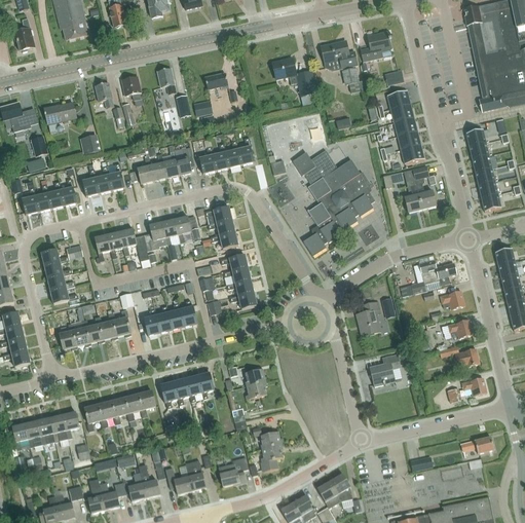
[(15,0),(19,10),(29,7),(27,0),(15,0)]
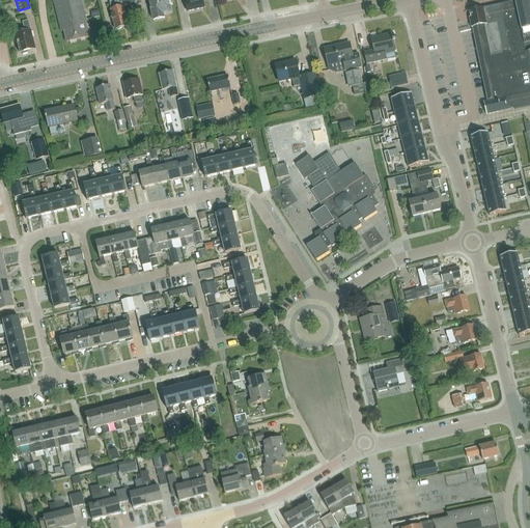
[(65,40),(88,34),(84,19),(86,19),(81,0),(53,0),(60,29),(62,28),(65,40)]
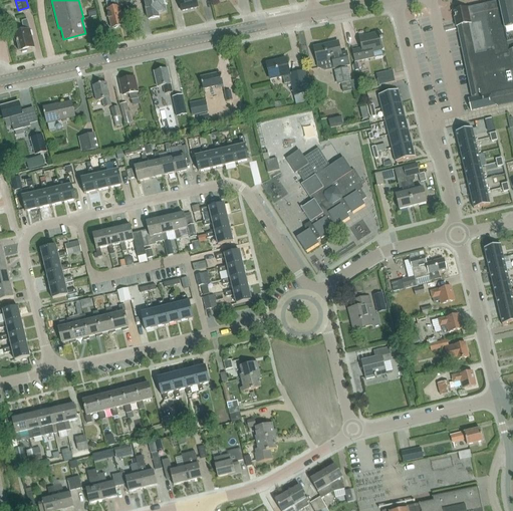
[(106,6),(110,26),(123,23),(118,3),(123,2),(122,0),(105,0),(107,6),(106,6)]
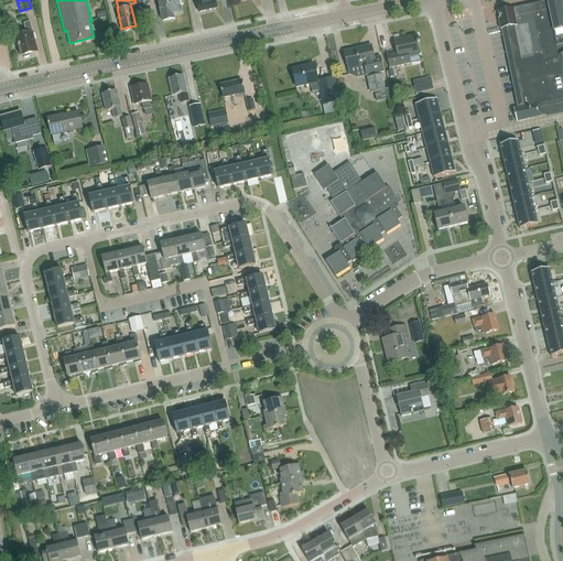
[(155,0),(155,1),(159,1),(162,19),(174,17),(173,11),(182,10),(180,0),(155,0)]
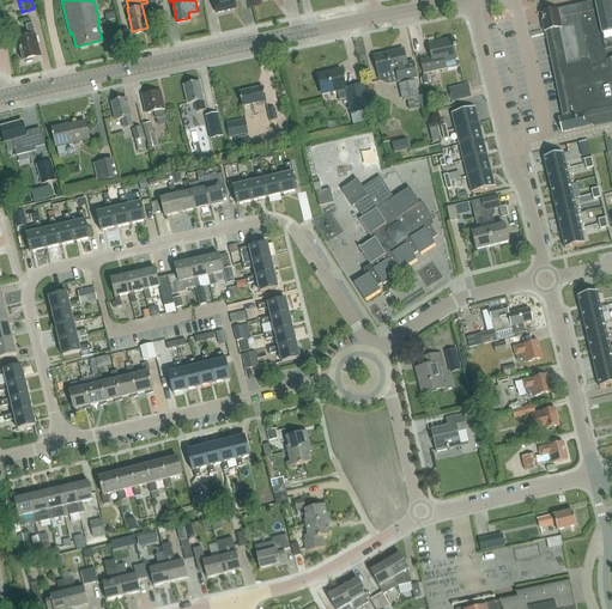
[(212,0),(213,0),(216,11),(235,6),(234,0),(212,0)]
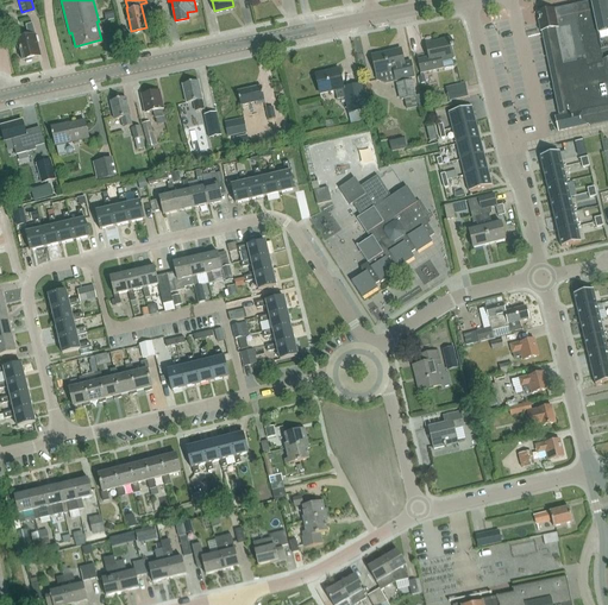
[(584,0),(553,6),(552,6),(538,10),(540,18),(539,18),(540,29),(543,27),(559,112),(555,113),(558,128),(558,127),(587,121),(588,123),(590,123),(607,119),(607,0),(584,0)]
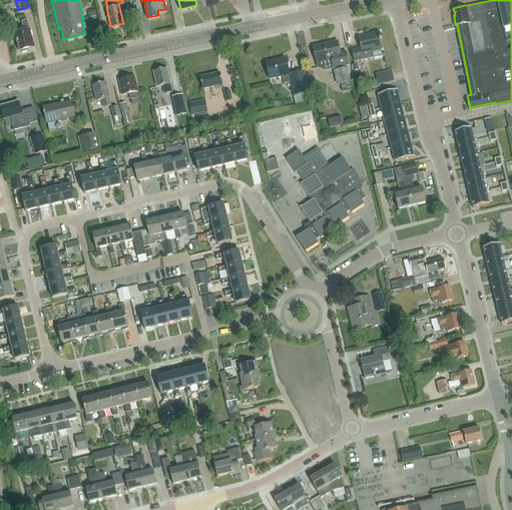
[(29,33),(31,33),(30,27),(29,27),(26,17),(21,18),(23,28),(12,31),(14,37),(16,37),(19,48),(32,45),(29,33)]
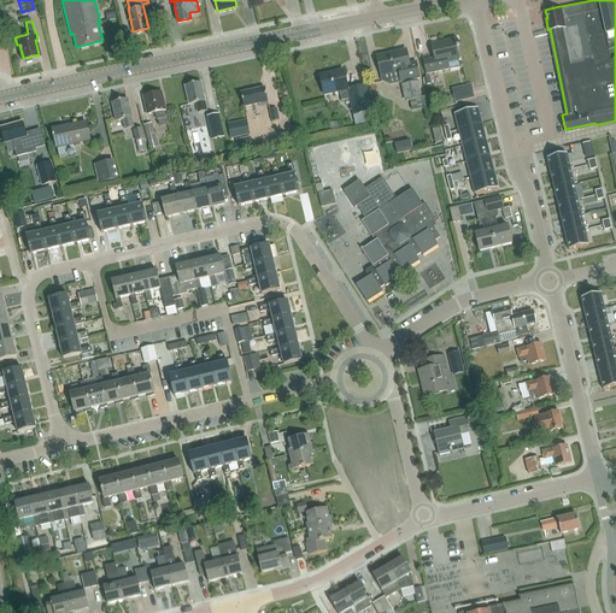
[(449,66),(447,59),(458,57),(456,47),(458,47),(456,35),(430,41),(433,54),(422,57),(426,72),(449,66)]
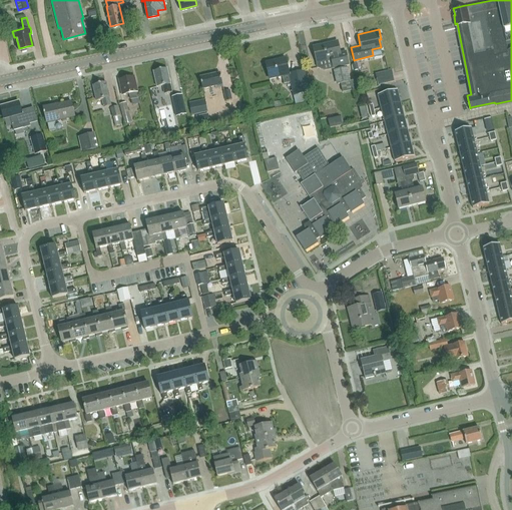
[(340,50),(337,39),(314,44),(316,53),(315,53),(316,61),(331,57),(333,66),(349,63),(346,49),(340,50)]
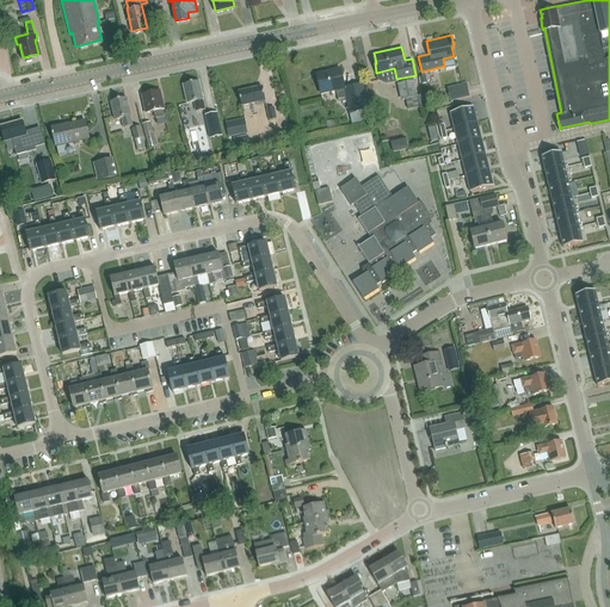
[(351,122),(369,117),(367,107),(368,107),(362,81),(344,86),(339,67),(315,72),(320,91),(336,87),(338,97),(345,95),(351,122)]
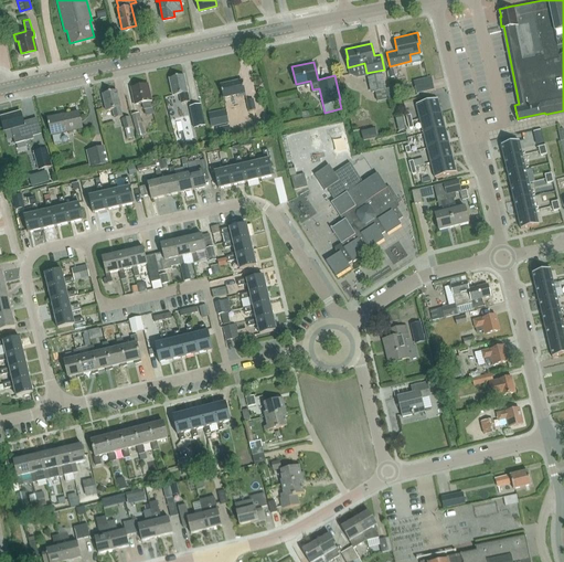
[(391,96),(389,86),(385,86),(382,72),(366,75),(370,91),(374,89),(376,99),(391,96)]
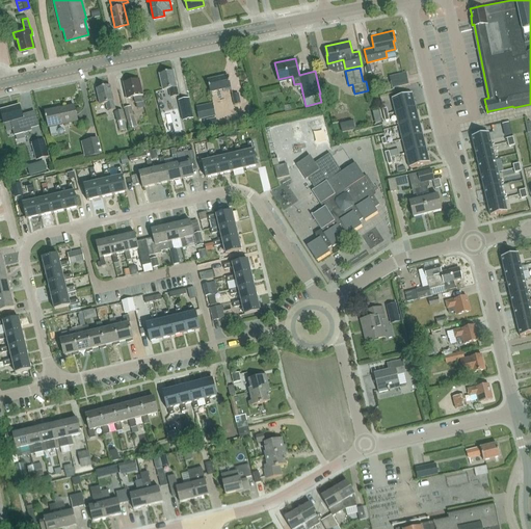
[(169,95),(178,93),(173,69),(159,71),(162,87),(168,86),(169,95)]
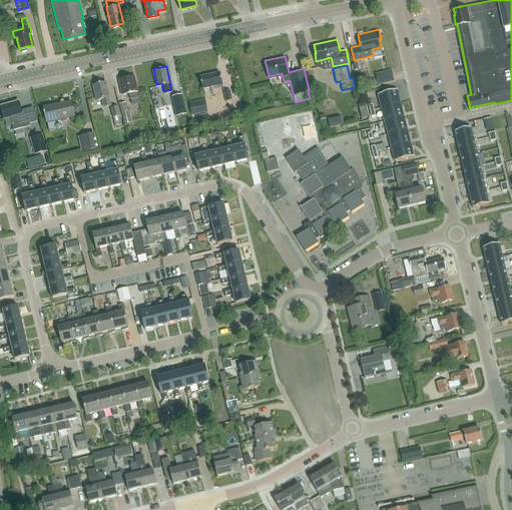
[(391,67),(375,71),(378,83),(393,79),(391,67)]
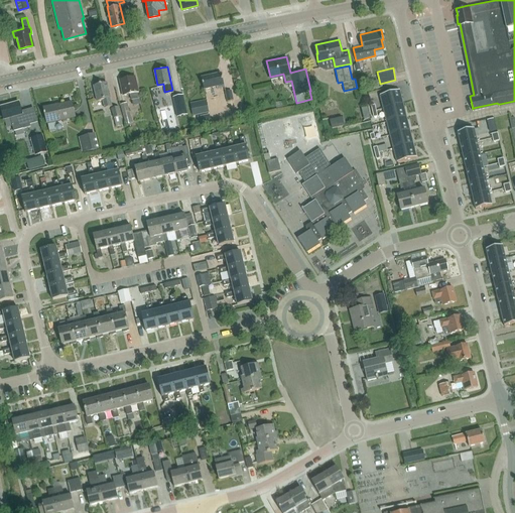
[(215,87),(224,85),(221,71),(201,75),(203,87),(214,85),(215,87)]
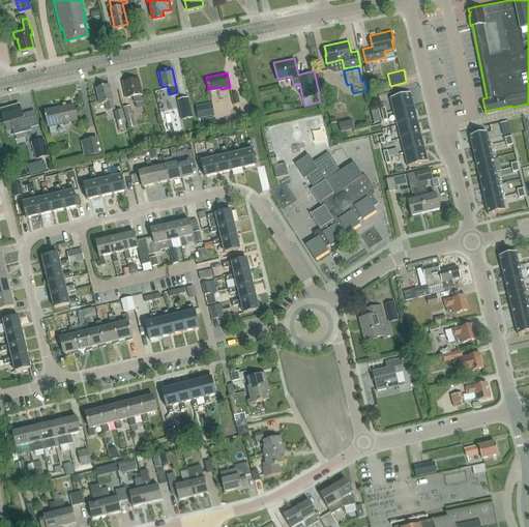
[(134,100),(142,99),(138,77),(123,80),(126,95),(133,94),(134,100)]
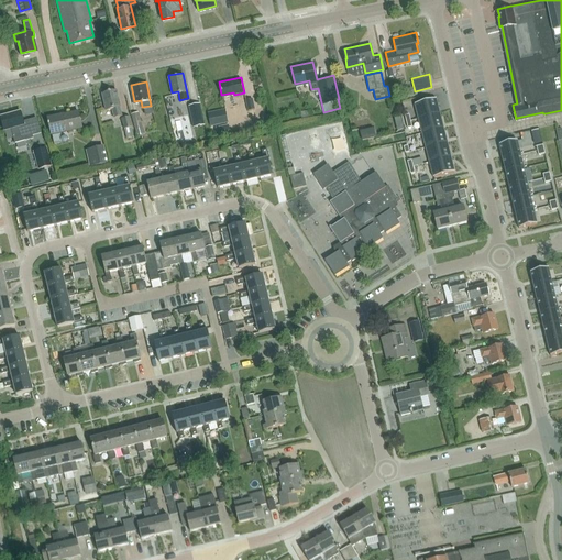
[(113,116),(121,114),(116,88),(101,91),(105,109),(111,107),(113,116)]
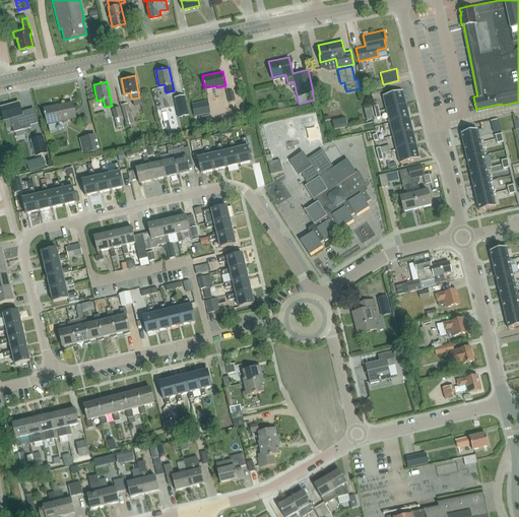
[(233,88),(225,90),(229,101),(235,99),(233,88)]
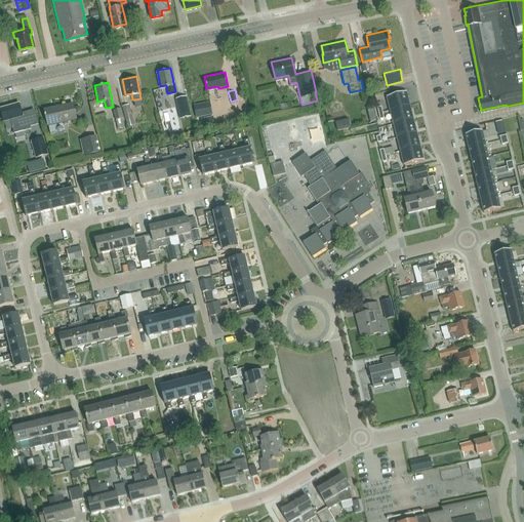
[(409,103),(406,89),(386,94),(389,108),(409,103)]
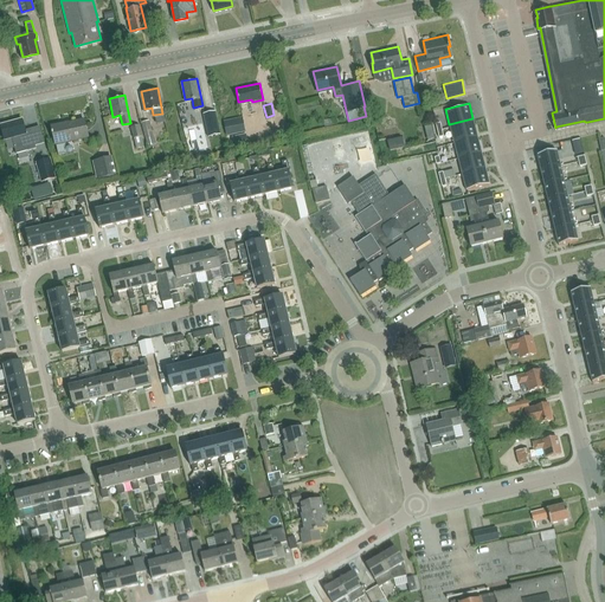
[(213,112),(203,115),(205,129),(217,127),(213,112)]
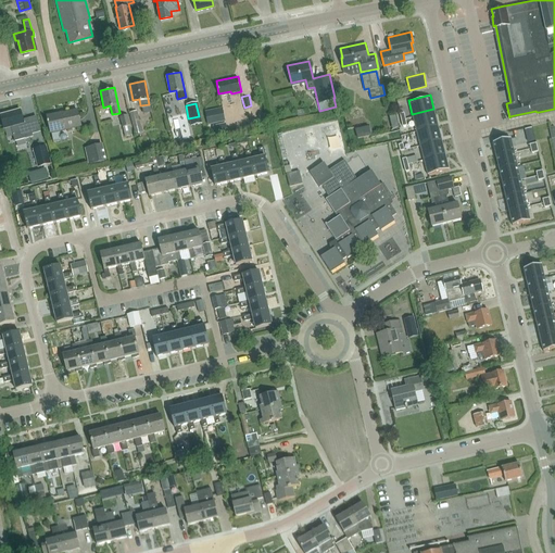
[(204,107),(206,121),(225,118),(223,104),(204,107)]
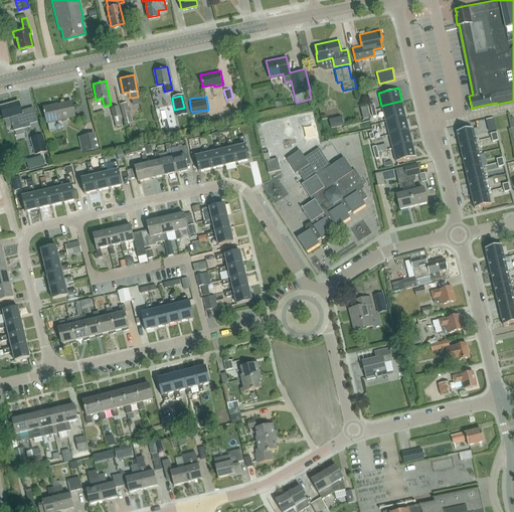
[(13,129),(30,124),(25,108),(20,109),(18,100),(0,105),(3,117),(9,116),(13,129)]
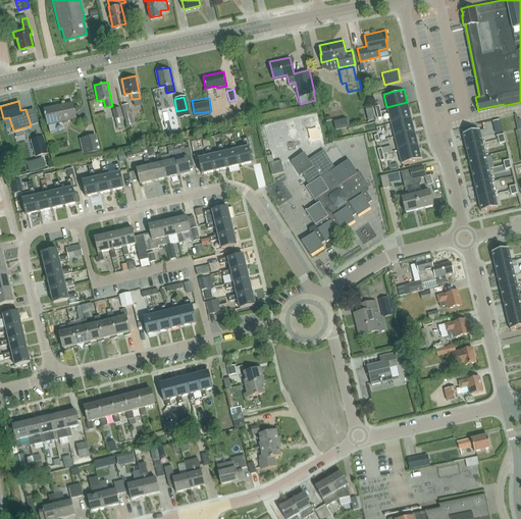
[(46,122),(75,116),(71,101),(53,105),(53,104),(43,106),(46,122)]
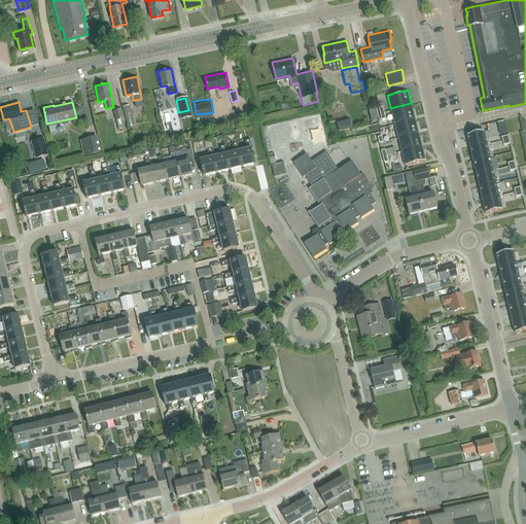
[(123,104),(126,121),(133,120),(130,102),(123,104)]
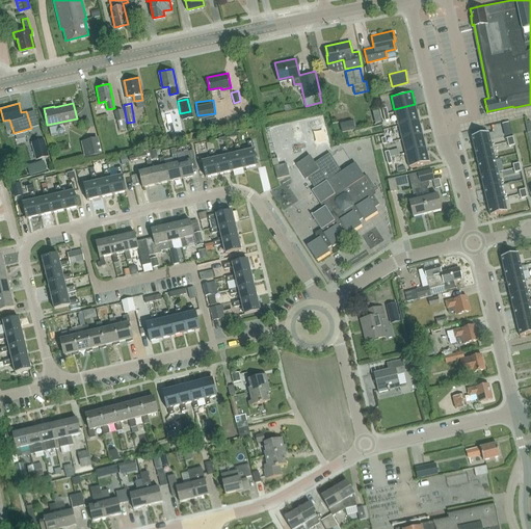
[(418,117),(415,104),(394,109),(398,124),(418,117)]
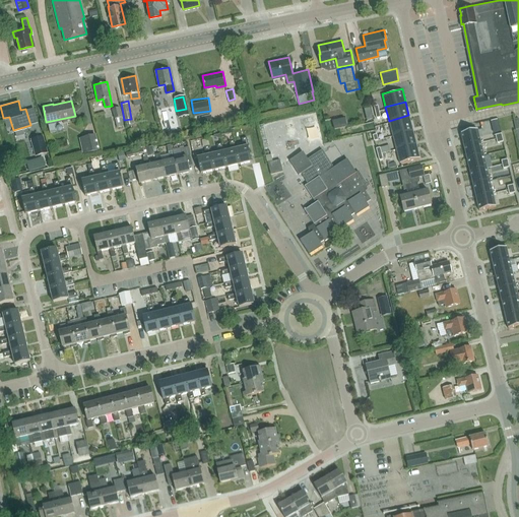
[(112,107),(114,117),(115,117),(117,125),(123,124),(119,106),(112,107)]
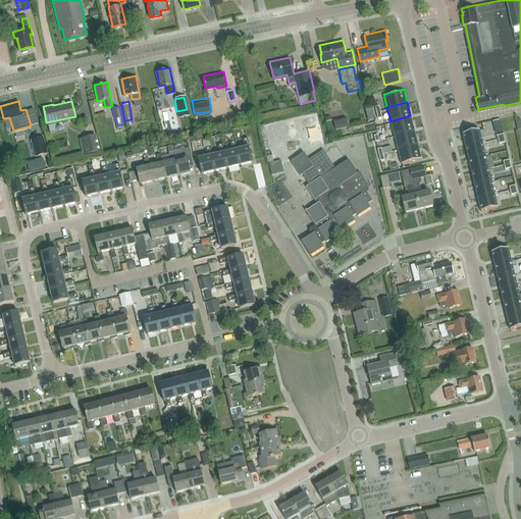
[(244,109),(236,110),(238,118),(246,116),(244,109)]
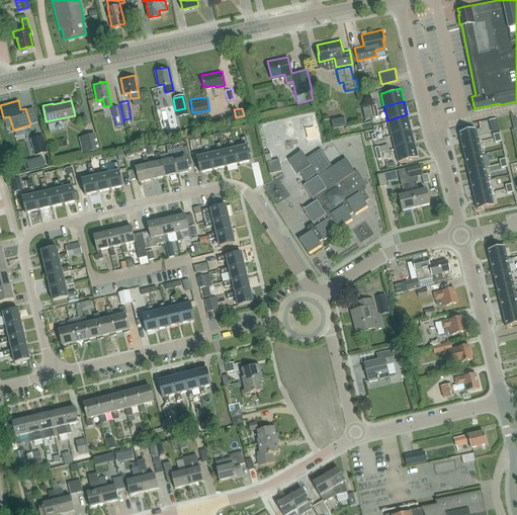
[(209,112),(197,114),(199,125),(211,122),(209,112)]
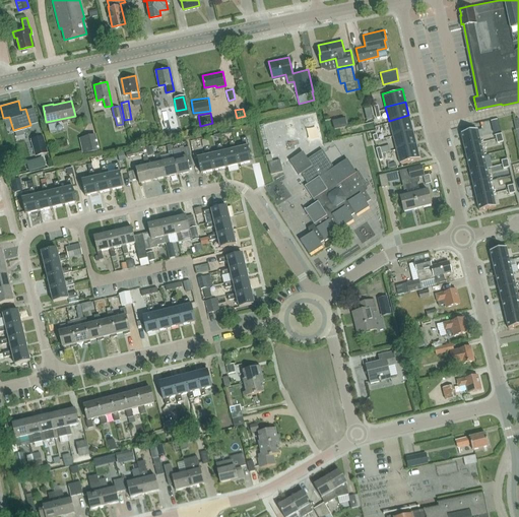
[(412,129),(408,115),(389,121),(392,134),(412,129)]
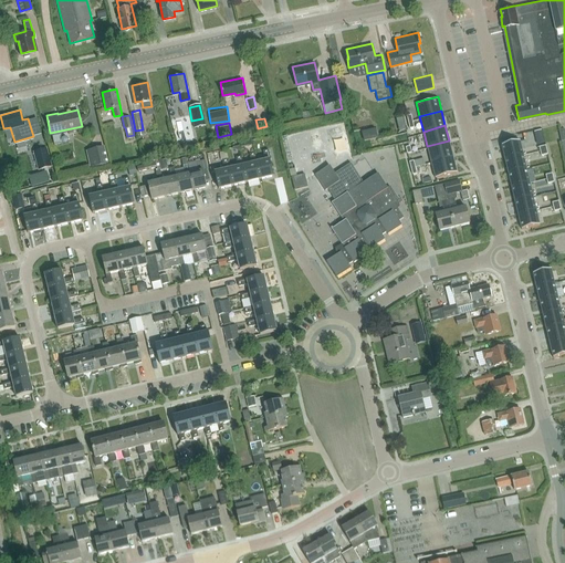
[(364,138),(376,135),(375,126),(362,129),(364,138)]
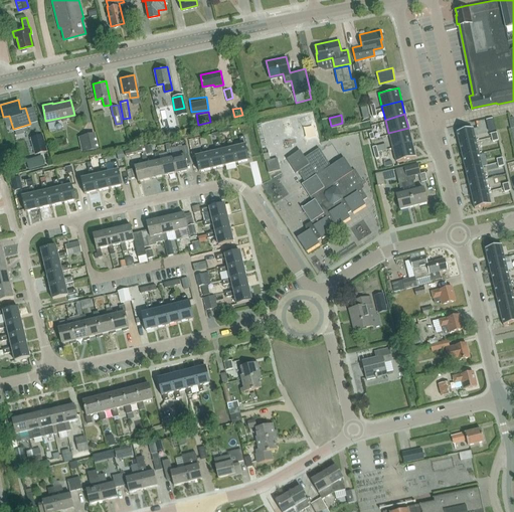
[(472,126),(456,130),(459,143),(475,139),(472,127),(472,126)]
